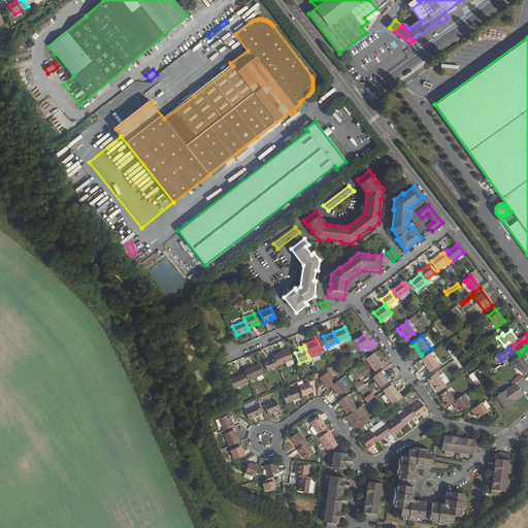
[(273,356),(274,358),(277,366),(285,362),(292,359),(288,350),(273,356)]
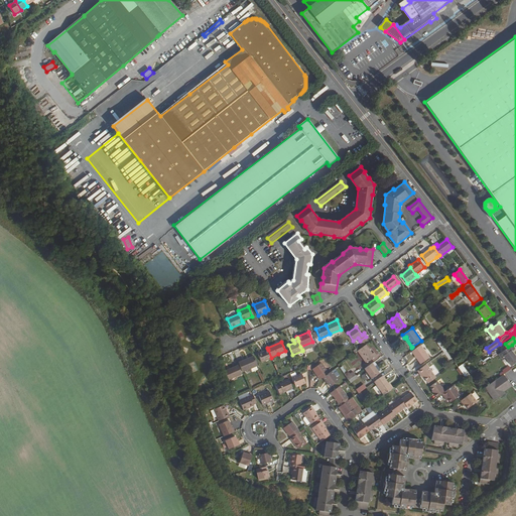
[(357,351),(366,363),(376,356),(373,352),(372,354),(365,345),(360,349),(357,351)]
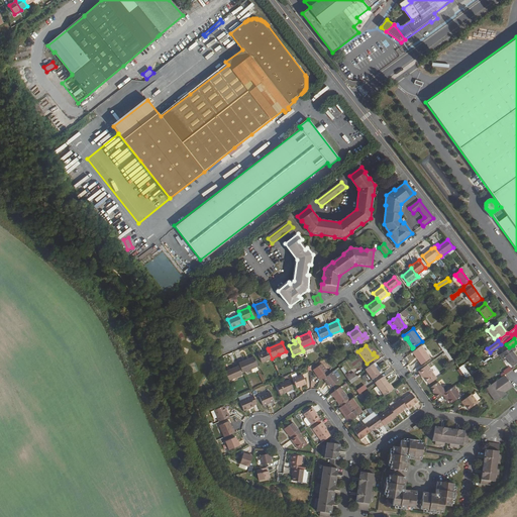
[(505,350),(499,355),(502,359),(505,356),(512,366),(516,362),(516,358),(512,351),(516,349),(513,345),(509,347),(508,348),(505,350)]
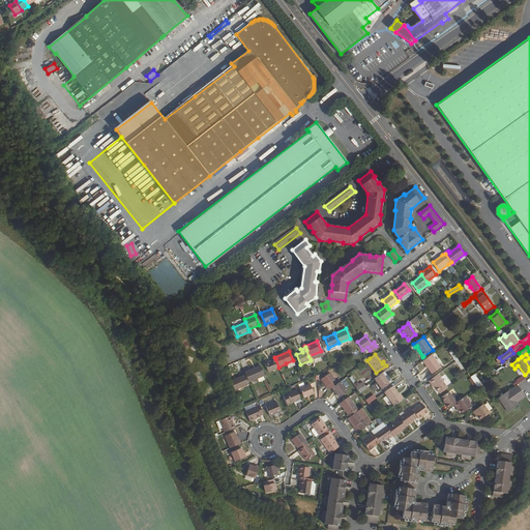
[(422,361),(432,375),(441,367),(432,355),(422,361)]
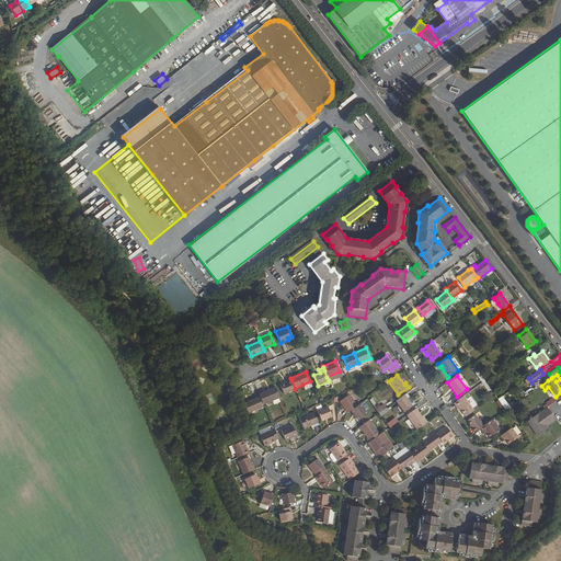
[(279,386),(284,395),(295,389),(292,380),(279,386)]
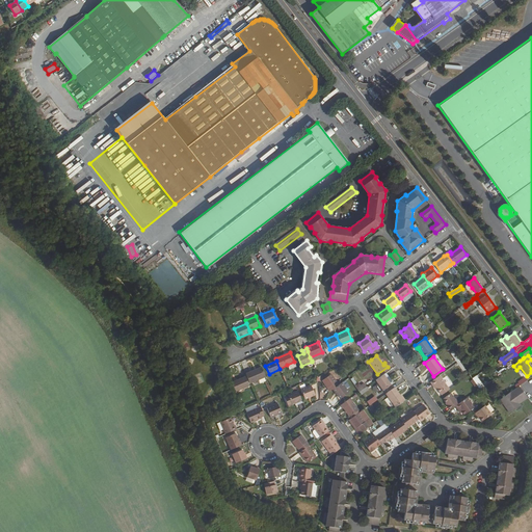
[(245,374),(249,383),(257,380),(258,383),(266,379),(265,377),(261,367),(245,374)]
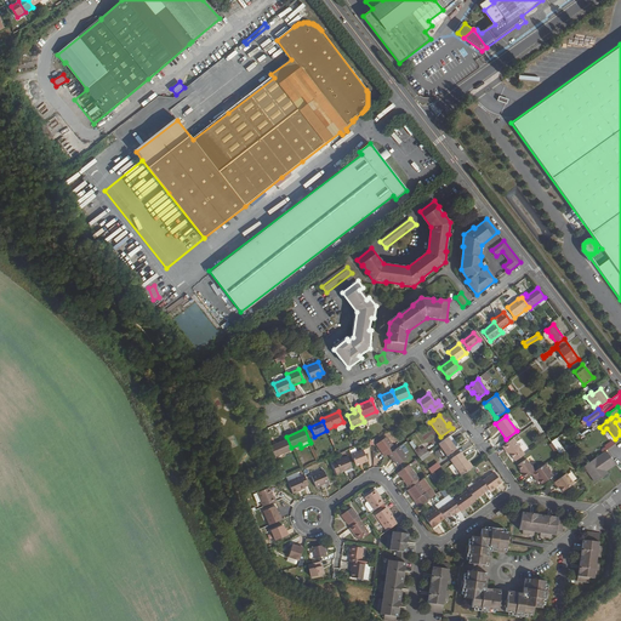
[(438,444),(446,456),(456,449),(455,448),(459,446),(450,436),(448,437),(438,444)]
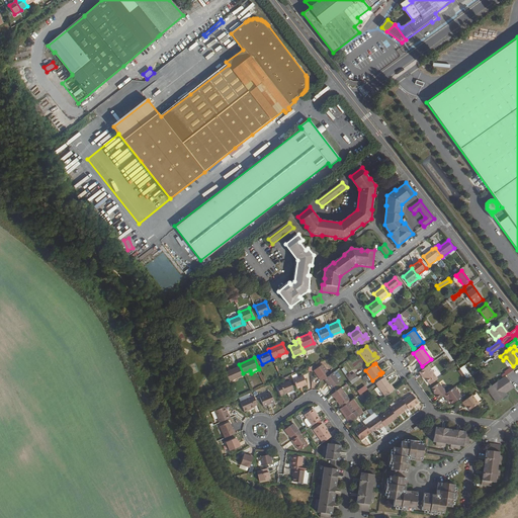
[(313,371),(321,381),(324,379),(330,375),(322,364),(313,371)]
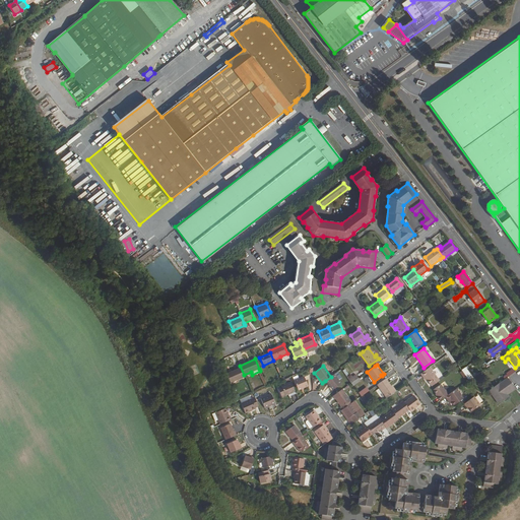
[(420,374),(424,377),(425,376),(427,380),(431,384),(438,379),(430,368),(420,374)]
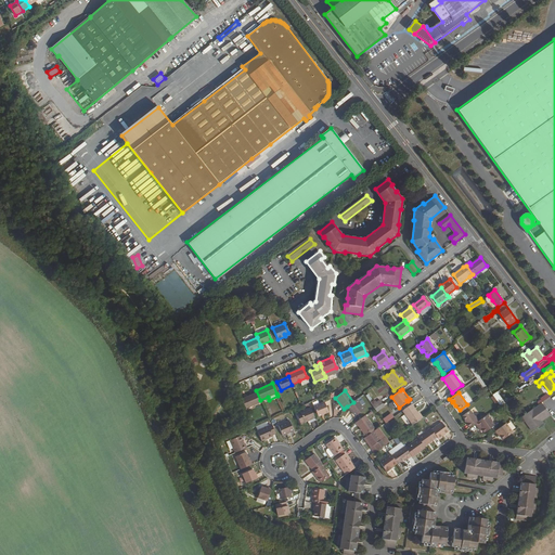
[(255,394),(241,399),(245,409),(259,402),(255,394)]
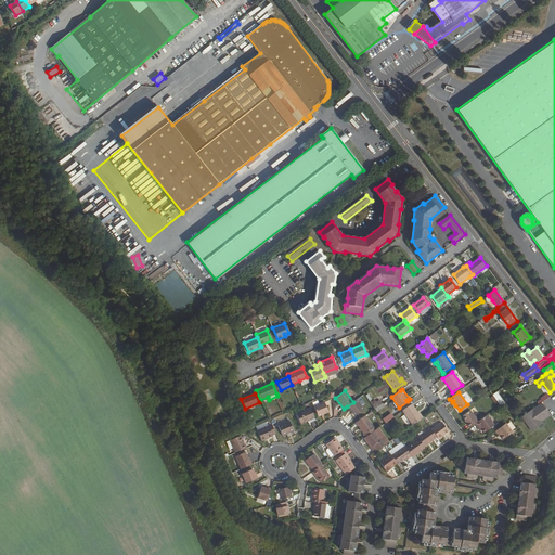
[(347,407),(355,416),(363,410),(356,400),(353,402),(347,407)]
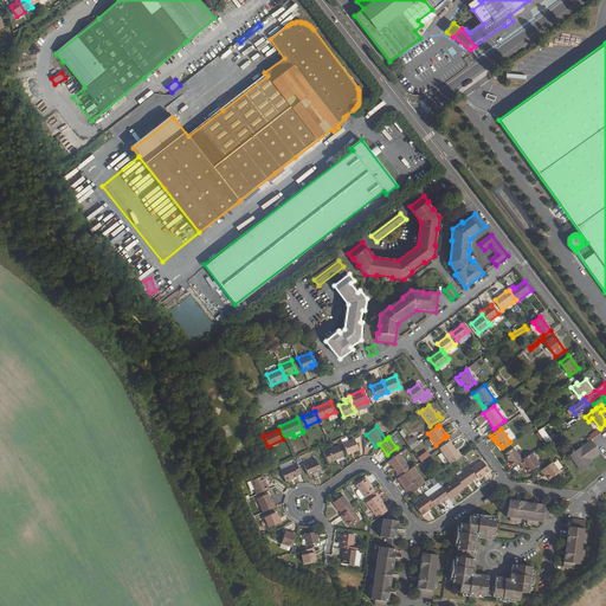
[(410,440),(406,443),(408,446),(417,440),(414,437),(410,440)]
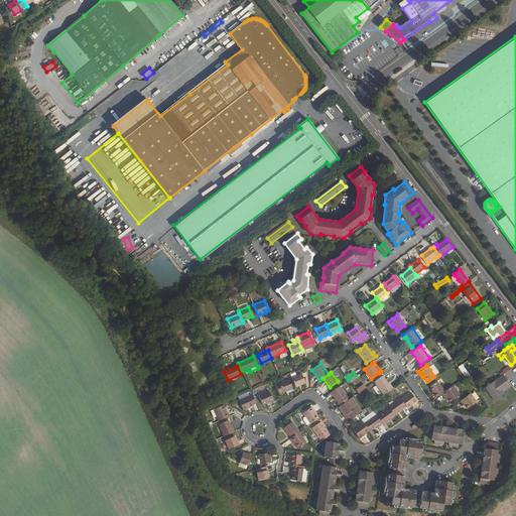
[(291,379),(295,388),(305,384),(300,374),(291,379)]
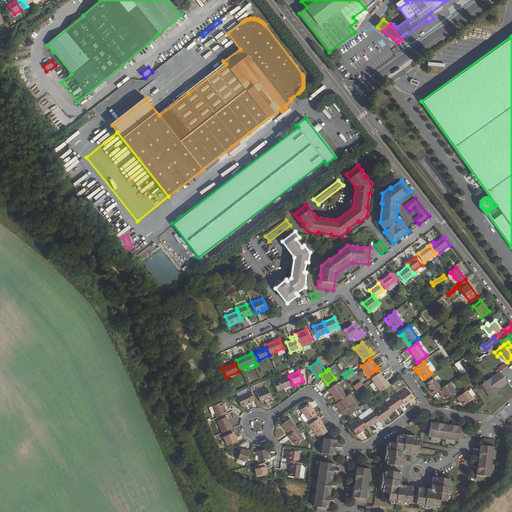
[(481,384),(491,397),(501,390),(499,388),(507,383),(504,378),(502,379),(500,377),(502,376),(499,371),(481,384)]
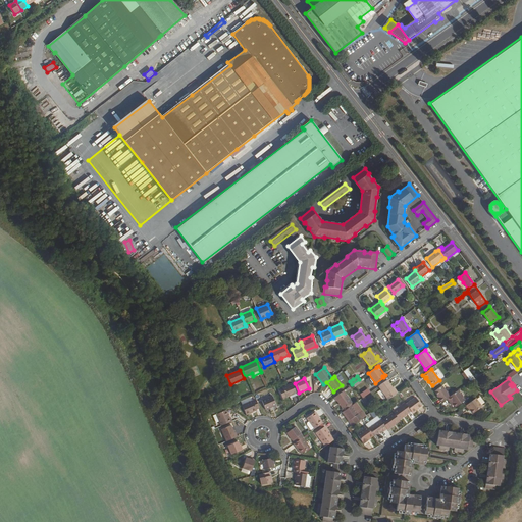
[(378,386),(387,400),(397,394),(393,387),(387,380),(378,386)]
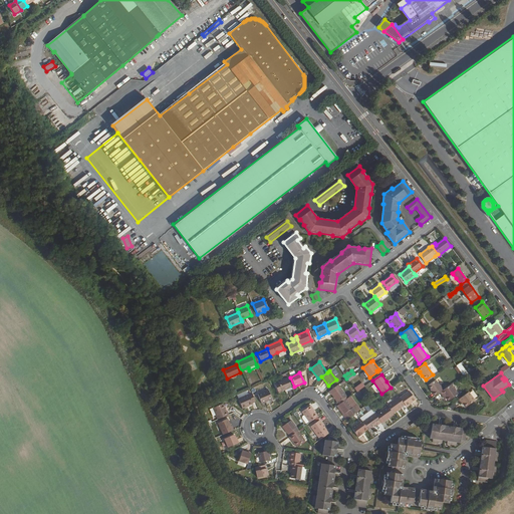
[(274,384),(278,394),(284,391),(291,388),(287,378),(274,384)]
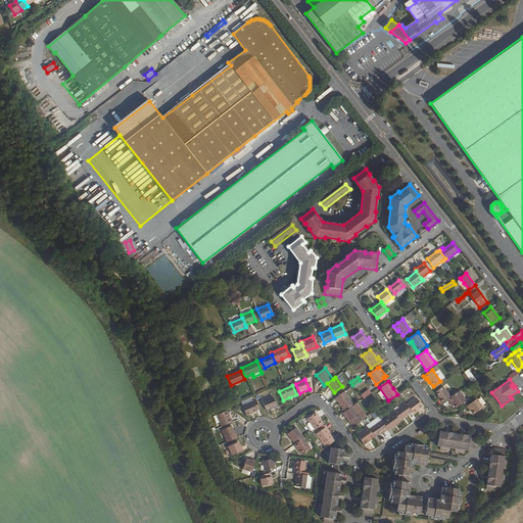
[(435,392),(440,399),(439,399),(442,403),(447,399),(452,396),(447,392),(443,387),(435,392)]
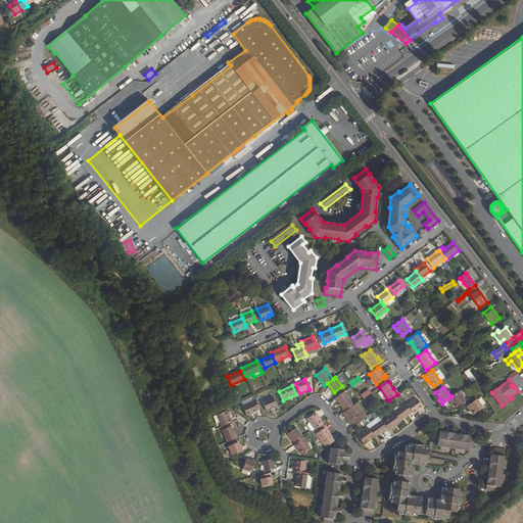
[(370,389),(361,393),(367,405),(375,400),(370,389)]
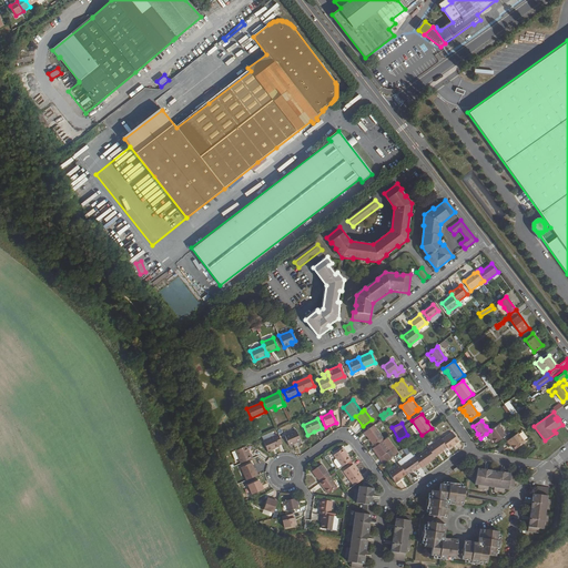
[(486,434),(490,439),(492,438),(493,439),(496,443),(506,435),(498,425),(490,430),(486,434)]
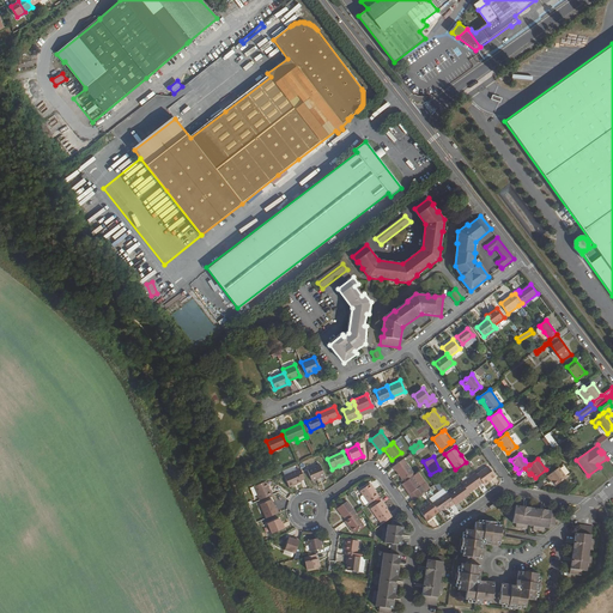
[(402,460),(393,467),(402,481),(404,480),(413,474),(402,460)]
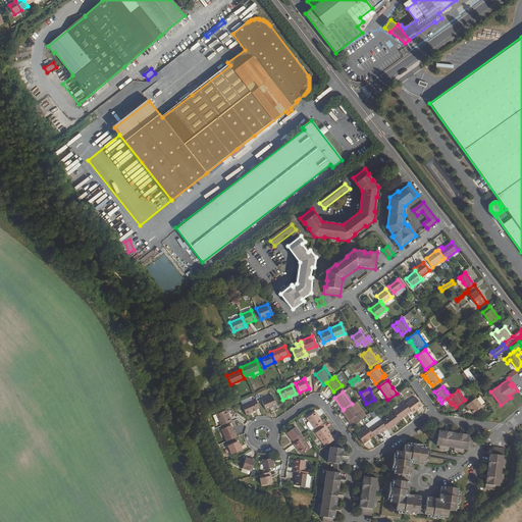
[(406,405),(411,412),(412,413),(422,406),(416,398),(406,405)]
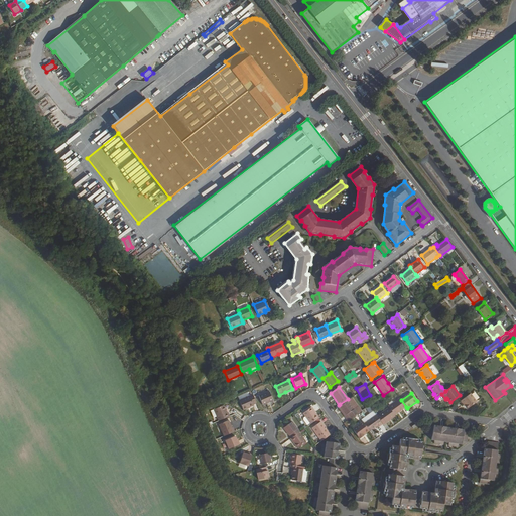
[(269,394),(259,398),(262,406),(272,401),(269,394)]
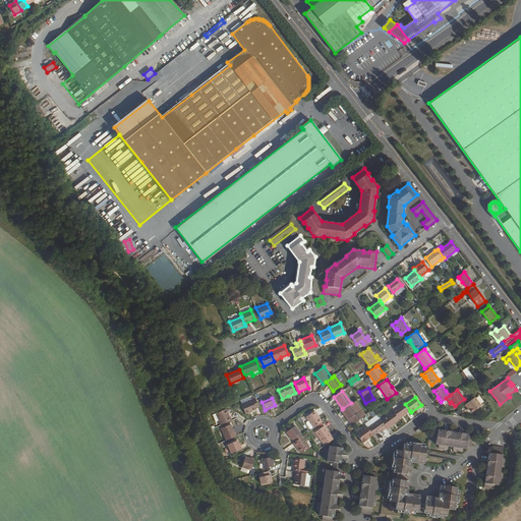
[(475,398),(465,405),(467,408),(468,408),(469,409),(472,412),(480,406),(475,398)]
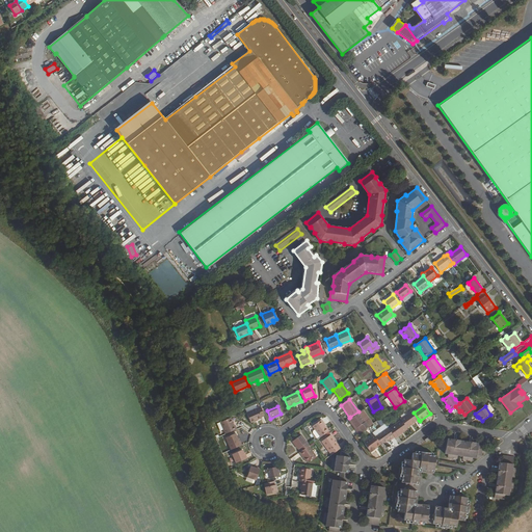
[(246,414),(250,423),(261,419),(261,418),(264,416),(260,407),(246,414)]
